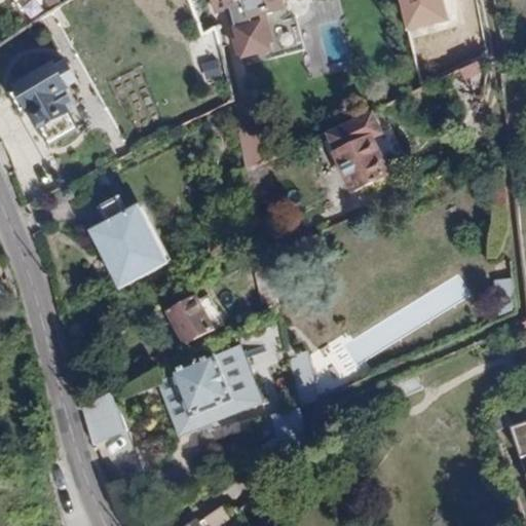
[(211,0),(215,14),(233,9),(231,0),(211,0)]
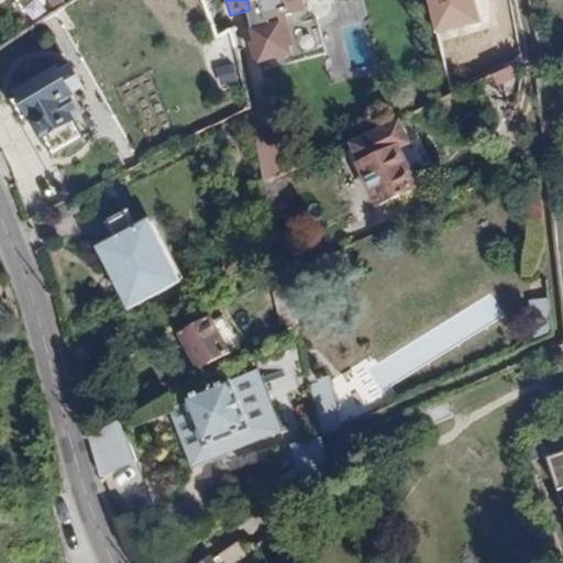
[(305,8),(301,0),(247,0),(250,10),(253,20),(305,8)]
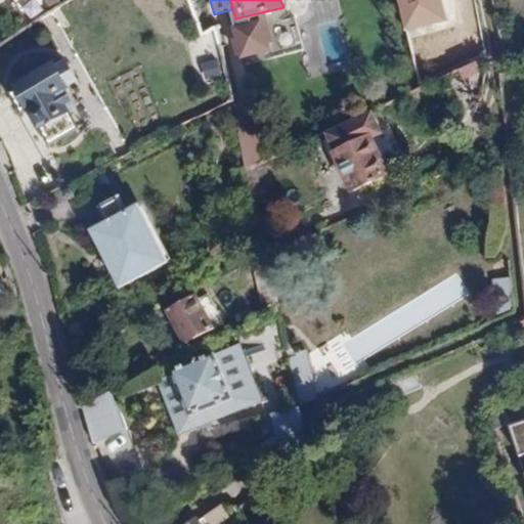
[(397,0),(404,33),(449,23),(443,0),(397,0)]
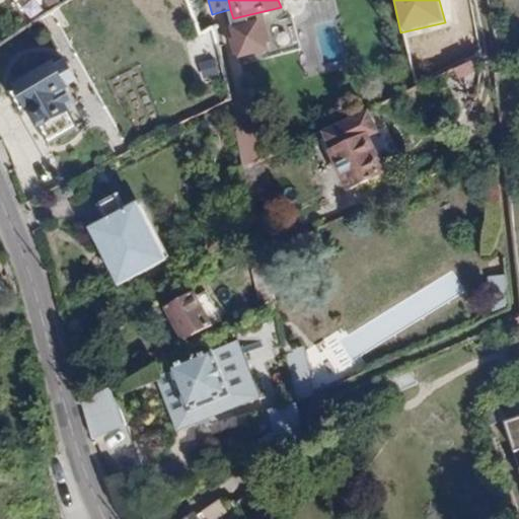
[(271,54),(262,20),(229,29),(238,63),(271,54)]
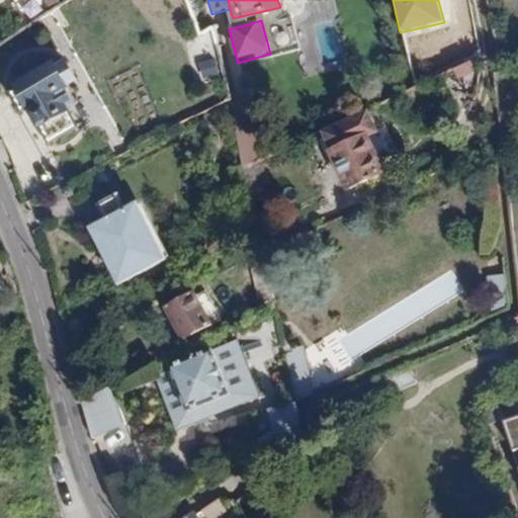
[(13,84),(15,88),(7,93),(17,110),(25,105),(46,143),(73,128),(55,93),(63,88),(61,85),(72,79),(61,62),(51,68),(49,65),(13,84)]
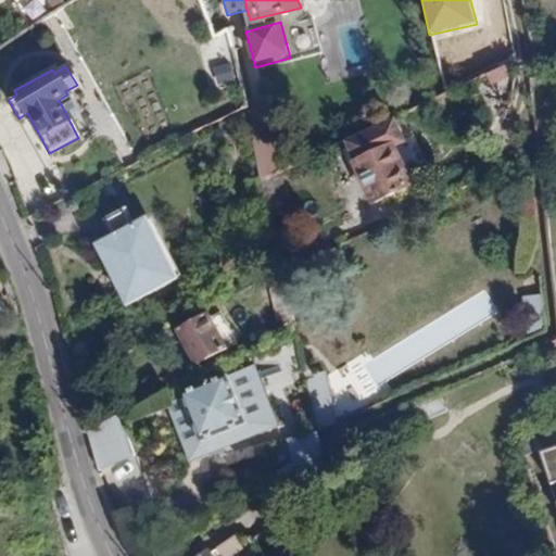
[(391,147),(353,165),(371,205),(411,187),(391,147)]
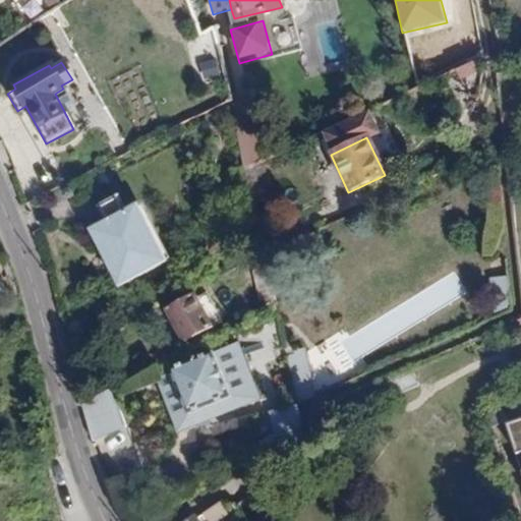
[(245,148),(248,169),(262,161),(259,145),(245,148)]
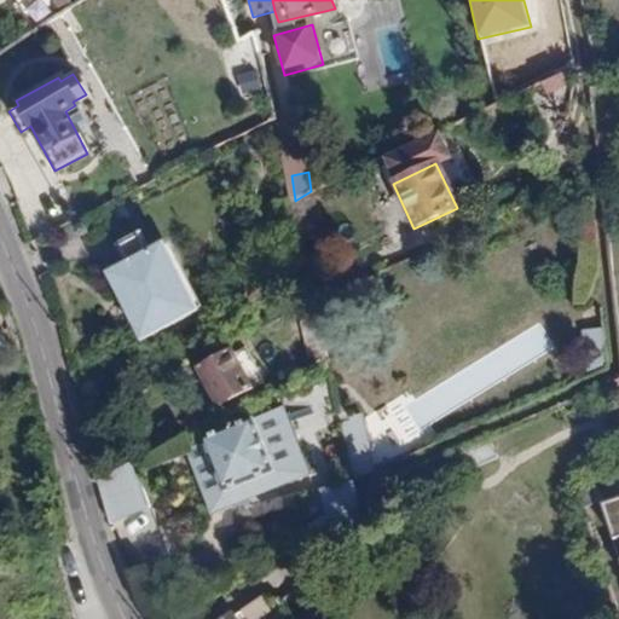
[(311,191),(295,201),(302,241),(327,230),(318,189),(311,191)]
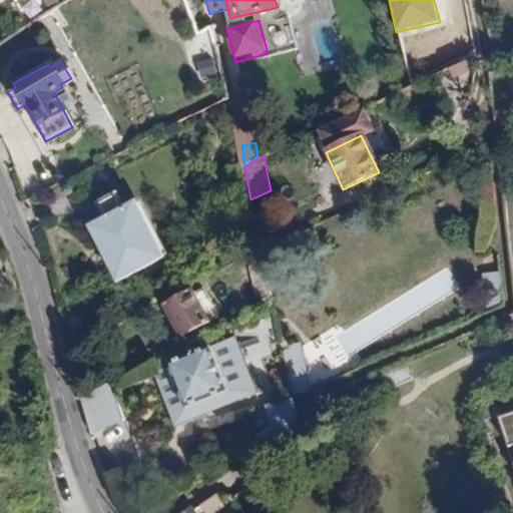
[(164,257),(134,198),(82,224),(112,284),(164,257)]
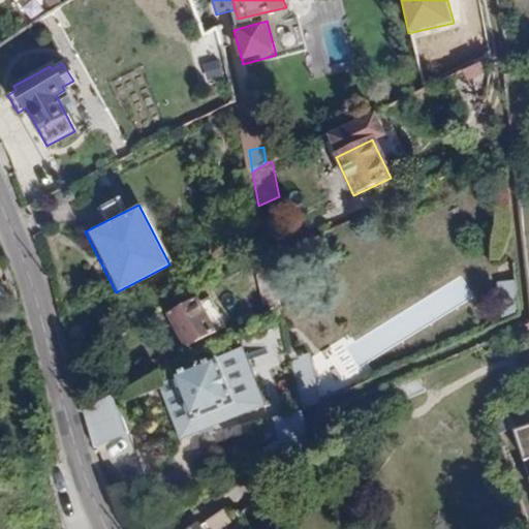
[(516,279),(495,282),(501,318),(518,313),(516,279)]
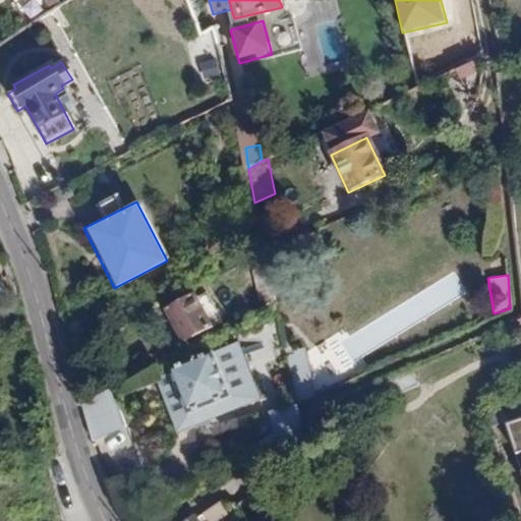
[(201,293),(191,298),(190,295),(163,308),(179,343),(207,330),(205,325),(215,320),(201,293)]
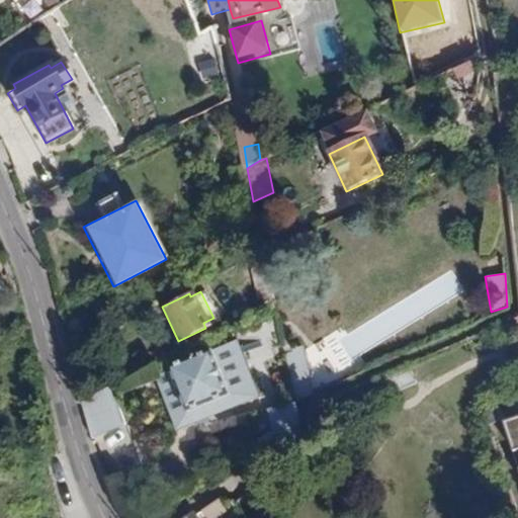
[(258,398),(235,341),(151,374),(174,431),(258,398)]
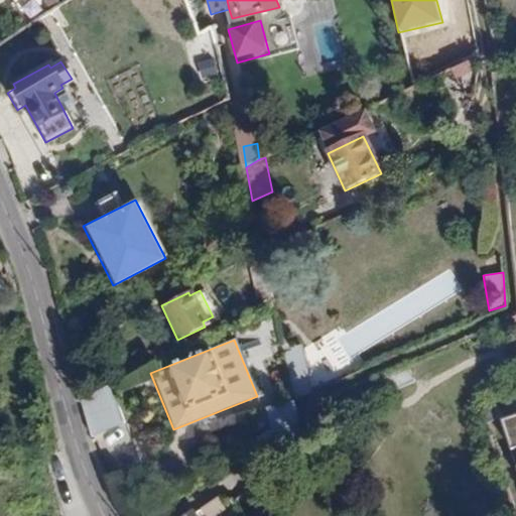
[(314,342),(301,349),(304,359),(319,351),(314,342)]
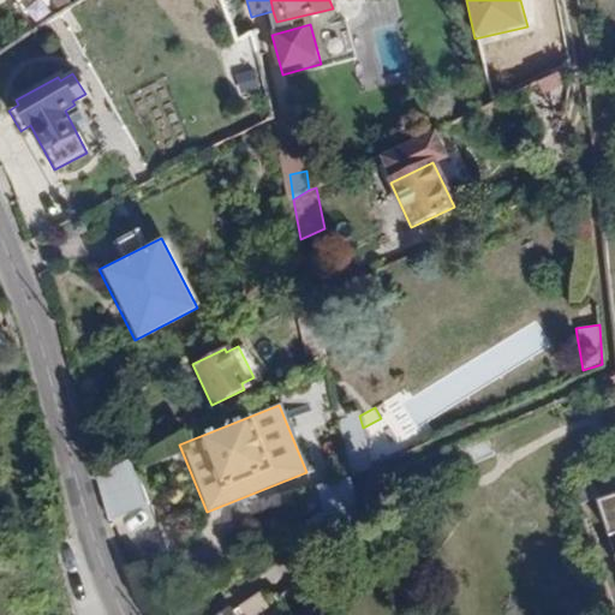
[(108,519),(147,505),(130,466),(96,479),(108,519)]
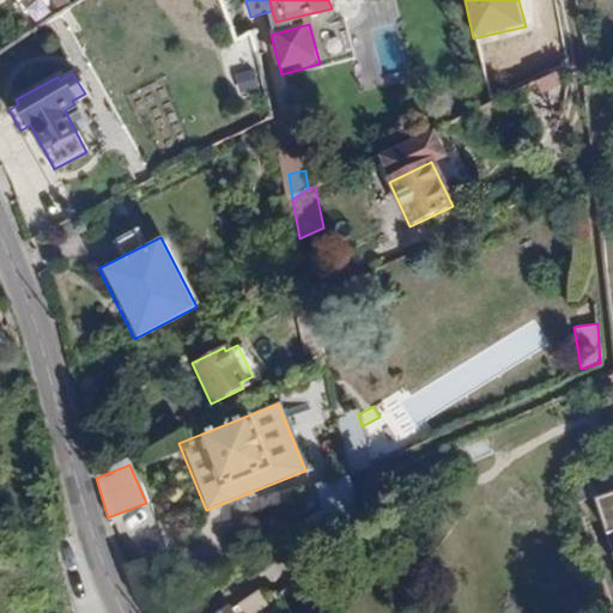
[(352,478),(322,484),(332,530),(359,513),(352,478)]
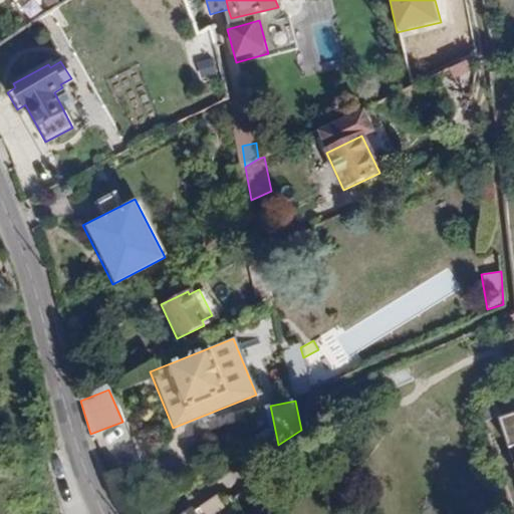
[(513,419),(502,423),(513,463),(513,419)]
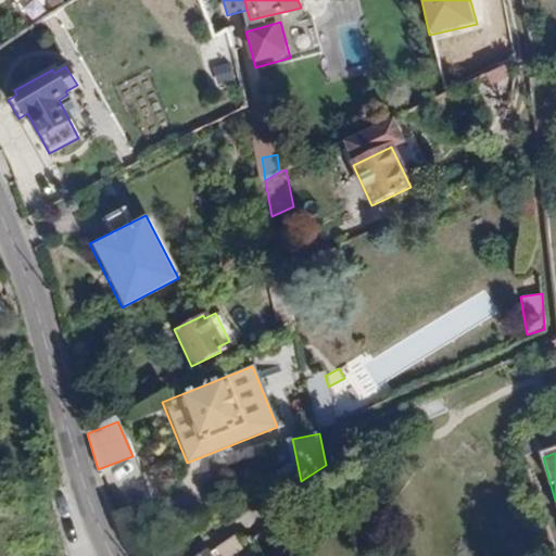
[(215,555),(236,555),(243,553),(237,540),(213,551),(215,555)]
